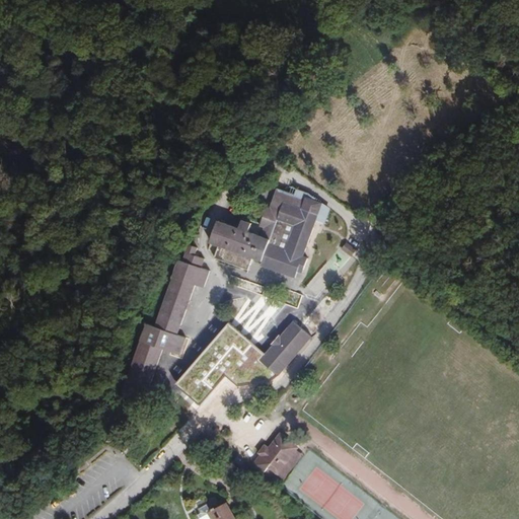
[(300,192),(281,183),(279,191),(293,197),(296,196),(298,196),(300,192)]
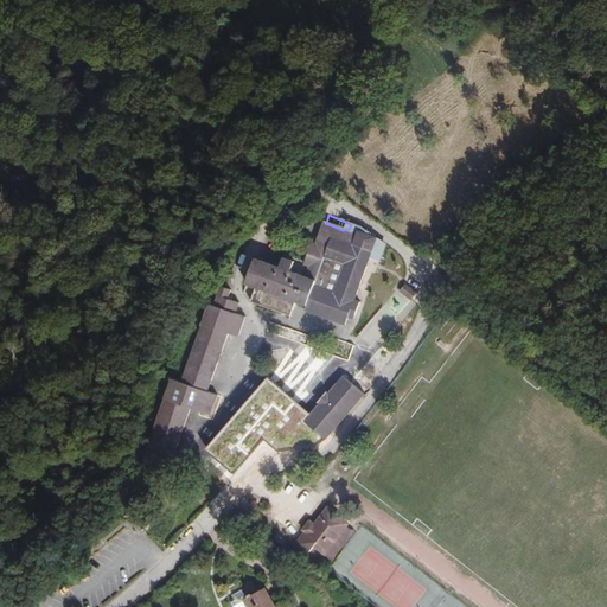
[(355,300),(371,255),(381,257),(385,246),(381,244),(382,242),(376,238),(366,235),(368,232),(360,230),(362,229),(360,228),(351,224),(349,229),(346,229),(343,230),(326,223),(318,243),(313,242),(305,264),(310,267),(306,275),(292,270),(295,260),(285,256),(281,267),(276,264),(256,257),(247,282),(257,287),(251,301),(292,315),(296,301),(307,305),(306,310),(345,325),(349,317),(353,319),(360,301),(355,300)]
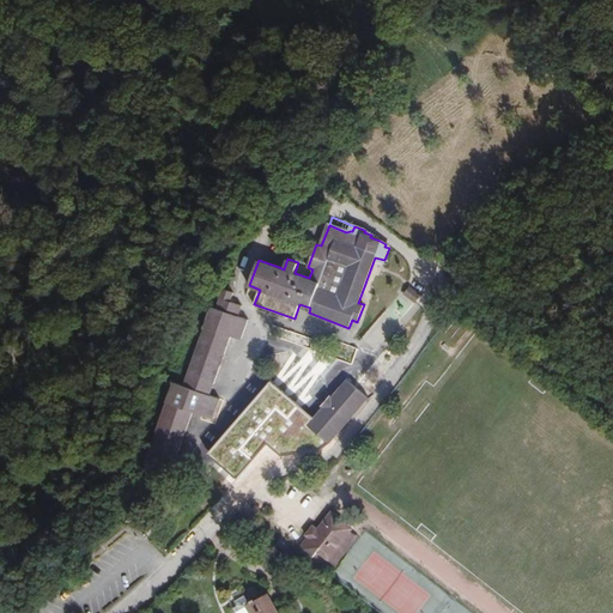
[(287,259),(289,255),(284,253),(279,267),(284,269),(287,259)]
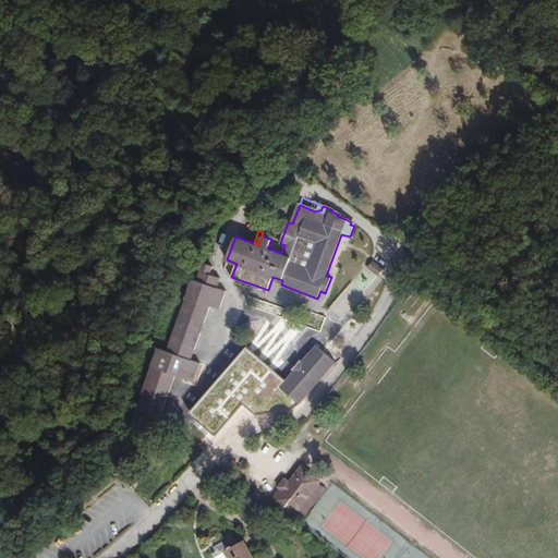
[(373,259),(366,267),(377,276),(384,268),(373,259)]
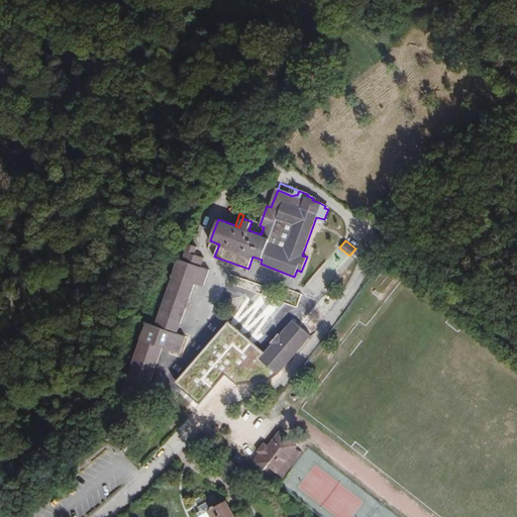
[(177,333),(195,284),(203,287),(210,269),(201,267),(204,257),(195,253),(198,246),(188,242),(185,251),(186,251),(183,260),(179,259),(173,275),(174,276),(156,325),(146,322),(140,339),(122,391),(144,398),(163,347),(179,353),(185,336),(177,333)]
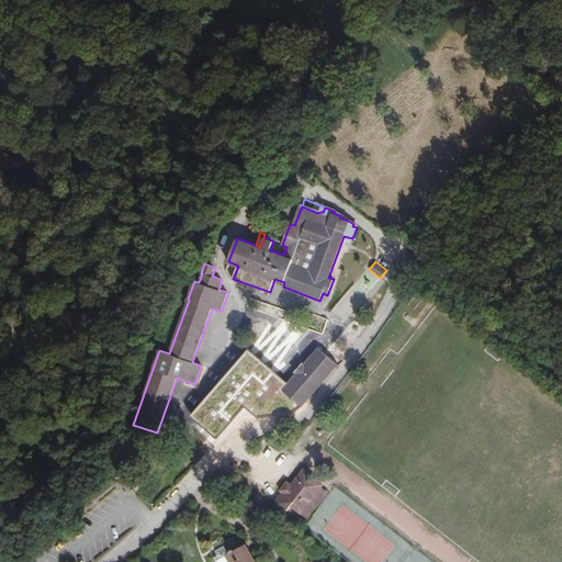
[(292,350),(303,337),(284,323),(273,336),(292,350)]
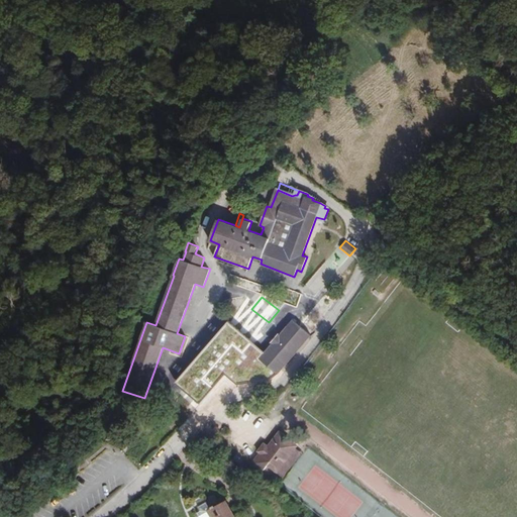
[(278,374),(310,335),(296,323),(291,328),(288,326),(281,334),(284,336),(275,347),(272,345),(265,352),(260,358),(263,360),(278,374)]
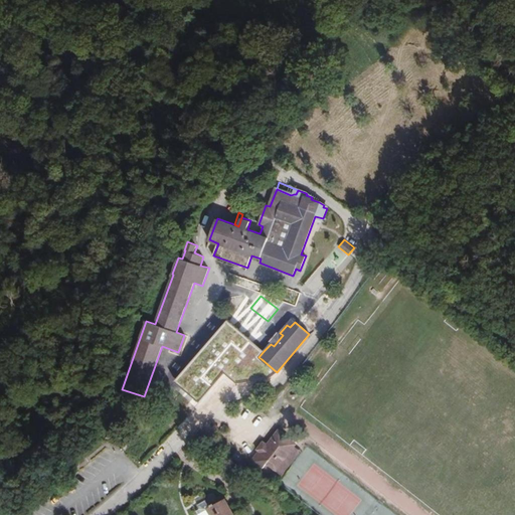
[(197,402),(224,373),(236,382),(272,376),(277,372),(262,359),(259,357),(264,351),(228,323),(174,381),(197,402)]
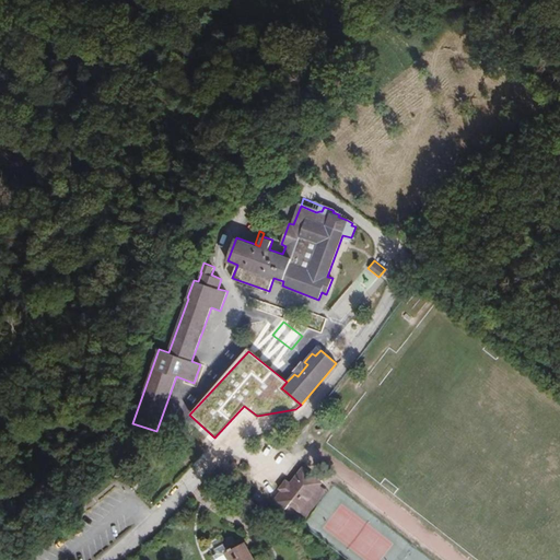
[(298,376),(307,364),(304,362),(303,363),(302,361),(293,371),(295,372),(294,374),(298,376)]
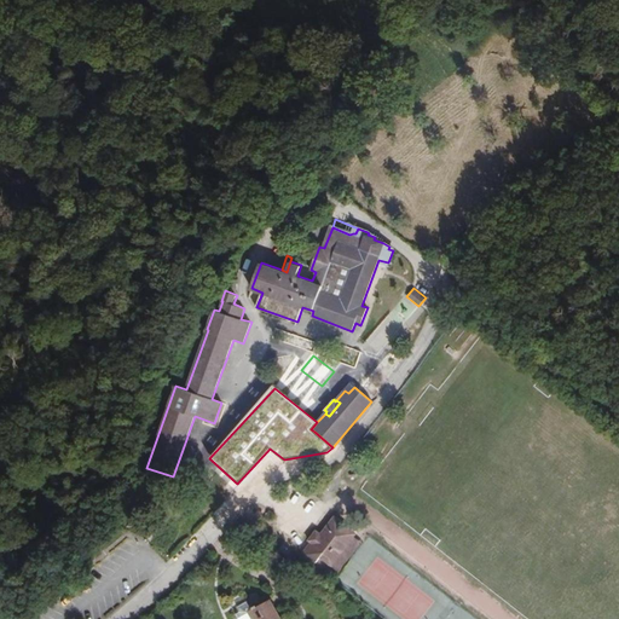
[(337,496),(346,484),(337,476),(328,489),(337,496)]
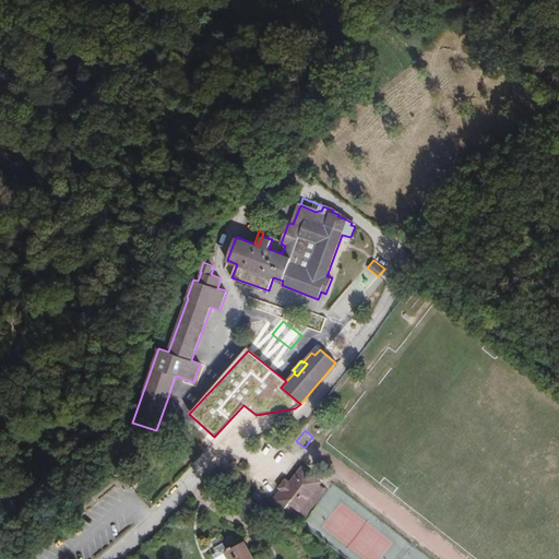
[(299,511),(320,484),(300,470),(290,482),(283,491),(281,490),(274,499),(286,508),(289,503),(299,511)]
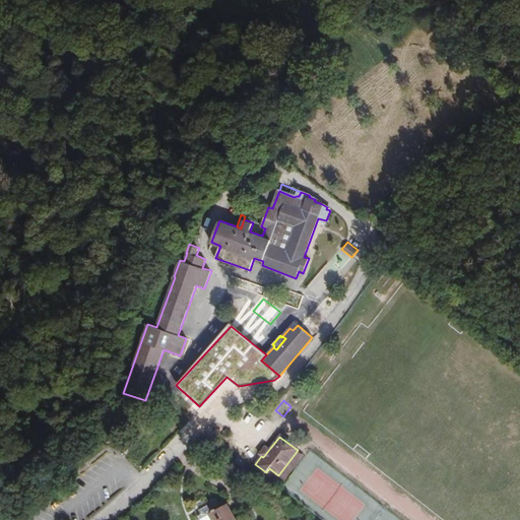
[(263,457),(270,448),(266,445),(259,454),(261,456),(263,457)]
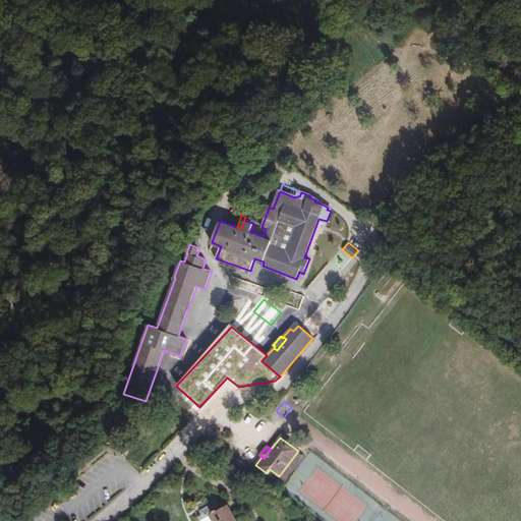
[(287,482),(306,457),(298,451),(279,476),(287,482)]
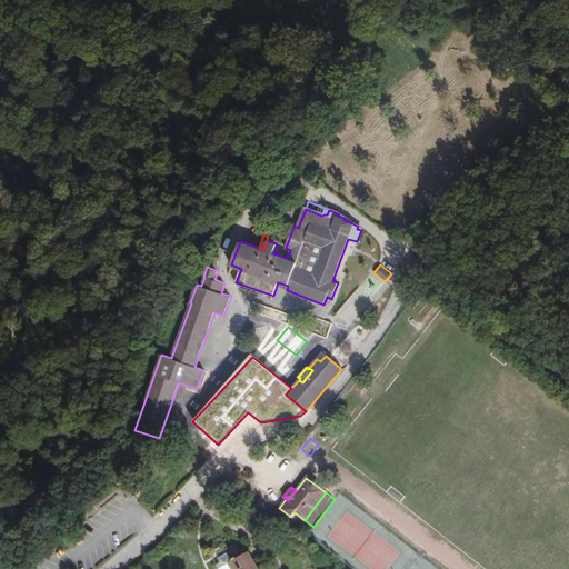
[(259,568),(249,550),(232,560),(229,562),(232,568),(259,568)]
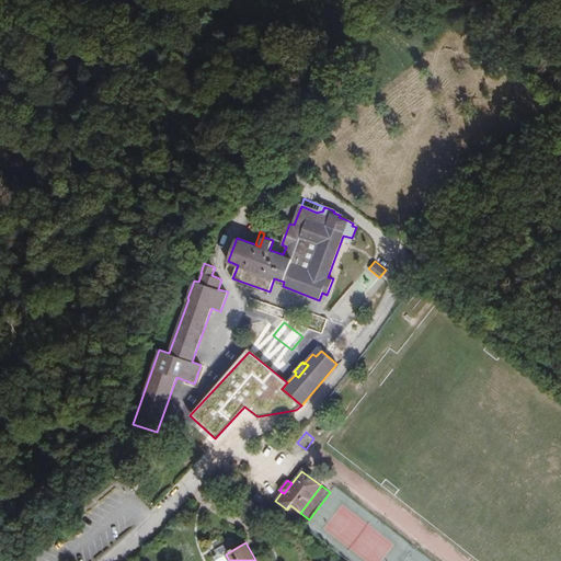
[(229,560),(226,554),(229,552),(225,545),(215,550),(218,554),(214,557),(216,560),(229,560)]
